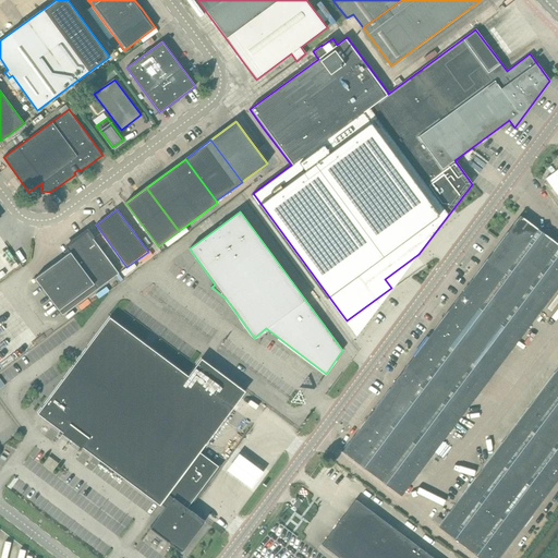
[(557,244),(520,216),(490,255),(549,300),(557,287),(557,244)]
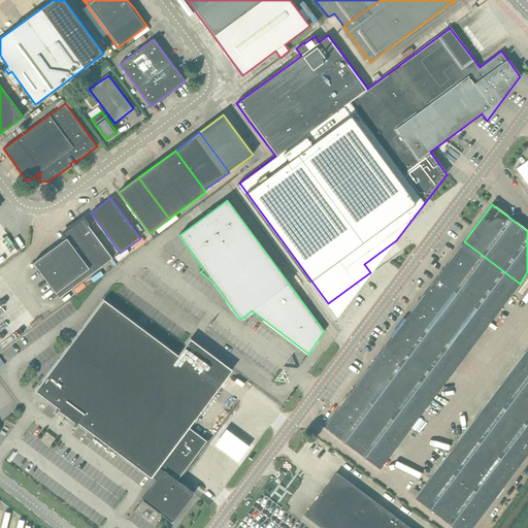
[(66,238),(62,241),(88,276),(112,258),(83,219),(63,233),(66,238)]
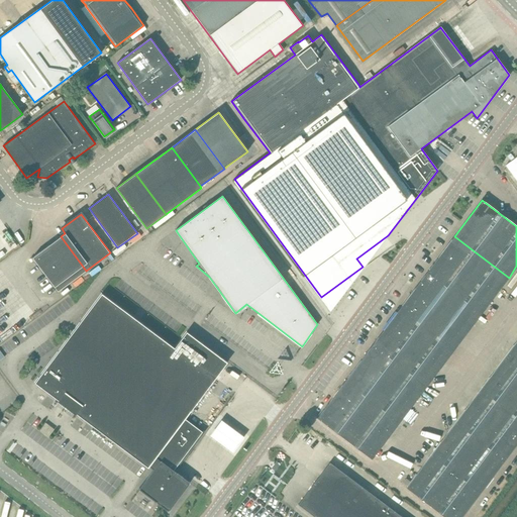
[(86,271),(61,236),(32,257),(58,292),(86,271)]
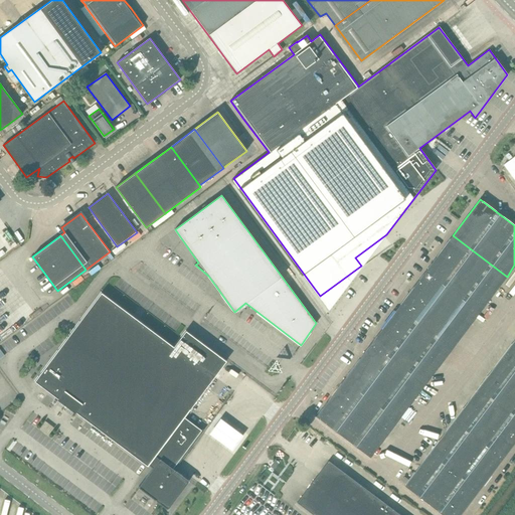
[(453,235),(424,272),(480,313),(507,277),(453,235)]
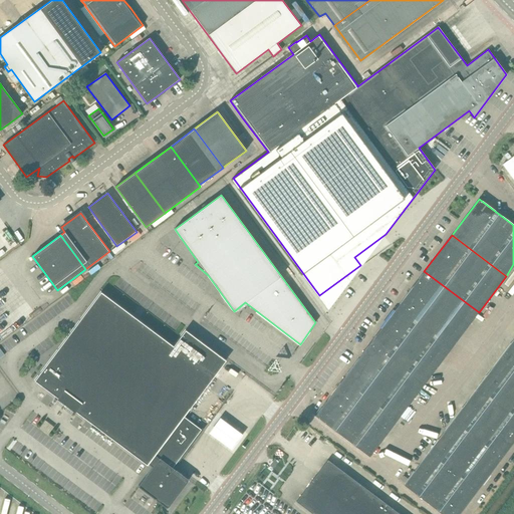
[(424,271),(397,307),(452,348),(479,312),(424,271)]
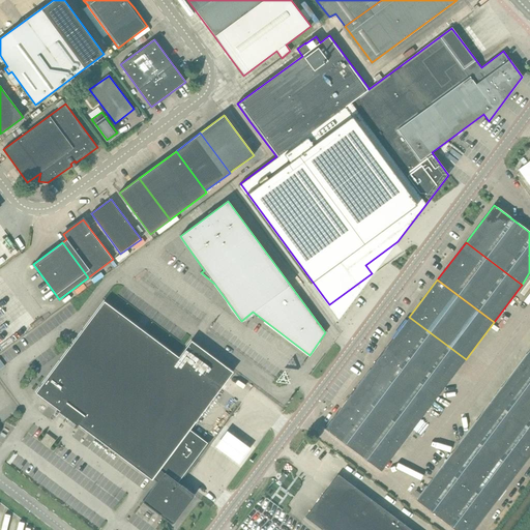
[(35,392),(152,479),(189,430),(233,372),(192,341),(179,357),(105,301),(35,392)]
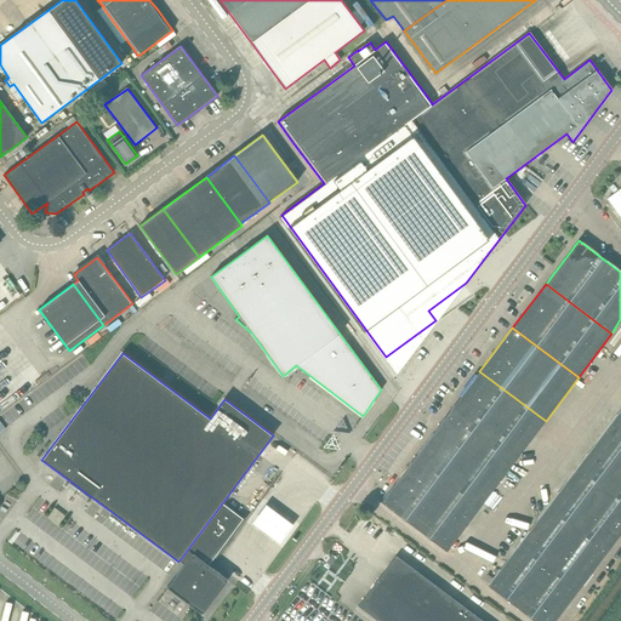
[(479,371),(446,415),(512,465),(546,421),(479,371)]
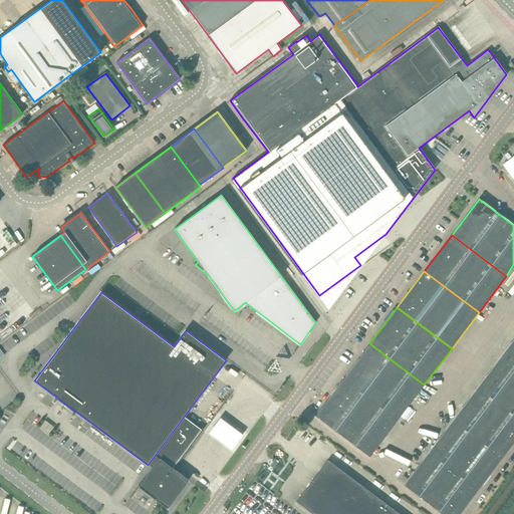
[(513,338),(501,356),(513,365),(513,338)]
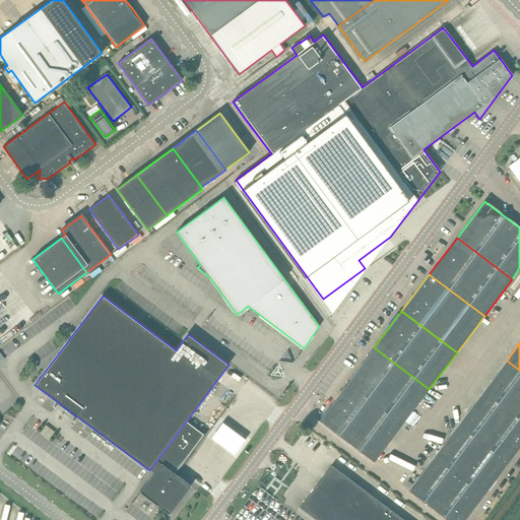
[(374,347),(346,384),(401,426),(429,389),(374,347)]
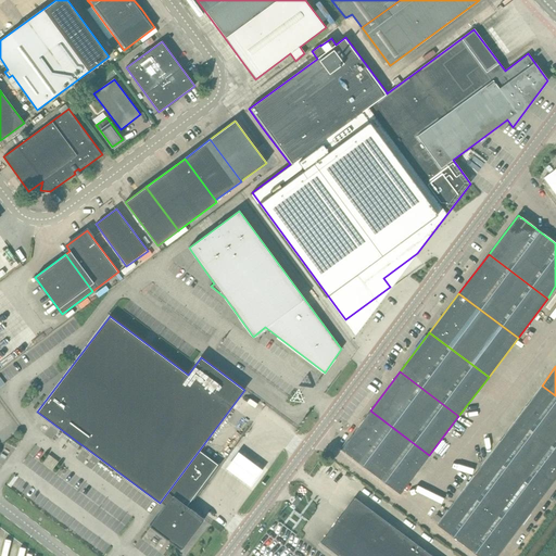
[(555,395),(542,386),(516,420),(555,451),(555,395)]
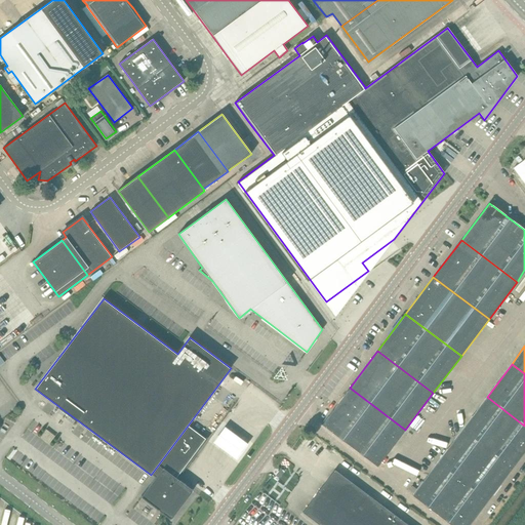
[(405,430),(350,388),(322,425),(377,467),(405,430)]
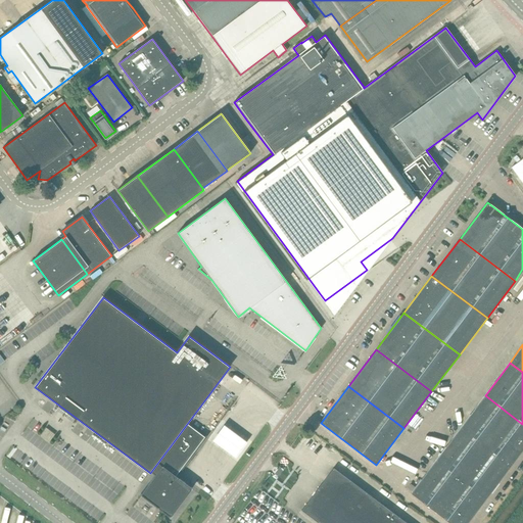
[(522,424),(485,395),(460,428),(511,466),(522,448),(522,424)]
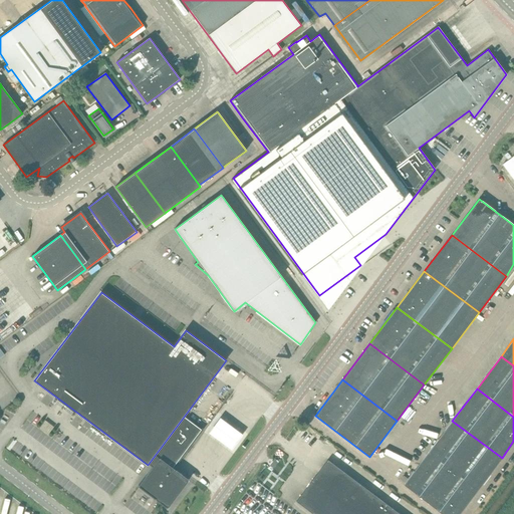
[(201,430),(184,417),(148,465),(152,468),(139,486),(168,508),(189,480),(173,468),(201,430)]
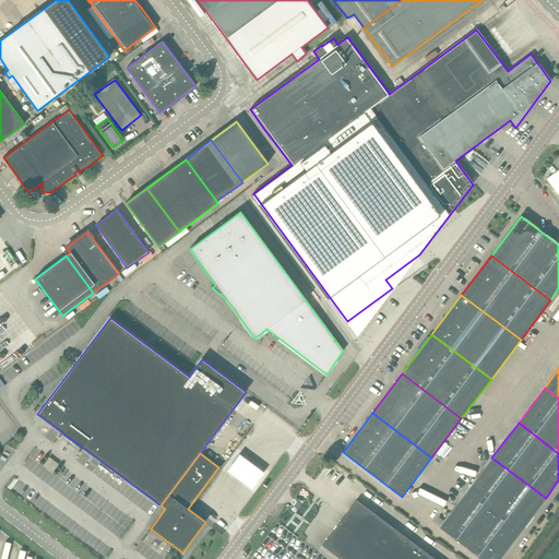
[(491,458),(465,492),(520,533),(546,498),(491,458)]
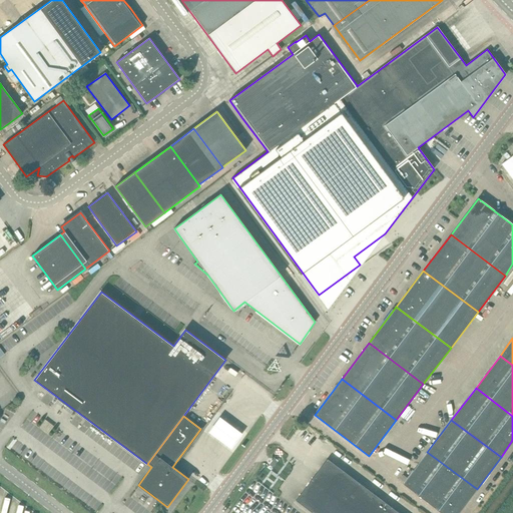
[(458,512),(477,489),(427,452),(403,484),(441,512),(458,512)]
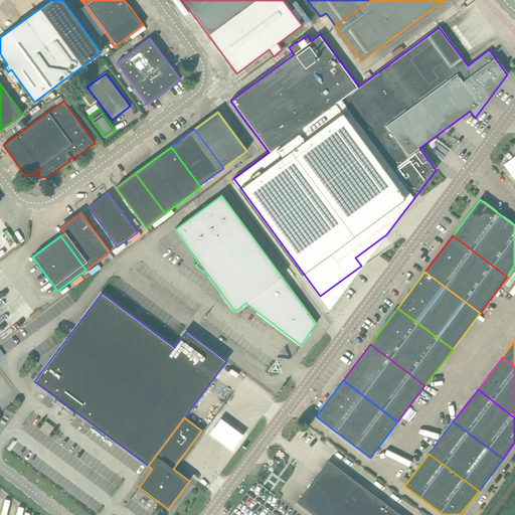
[(297,503),(313,514),(400,514),(329,461),(297,503)]
